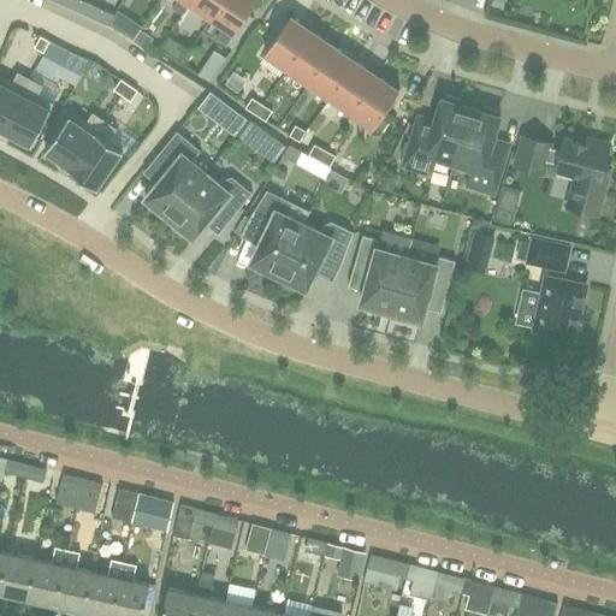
[(69,0),(66,6),(76,11),(81,0),(69,0)]
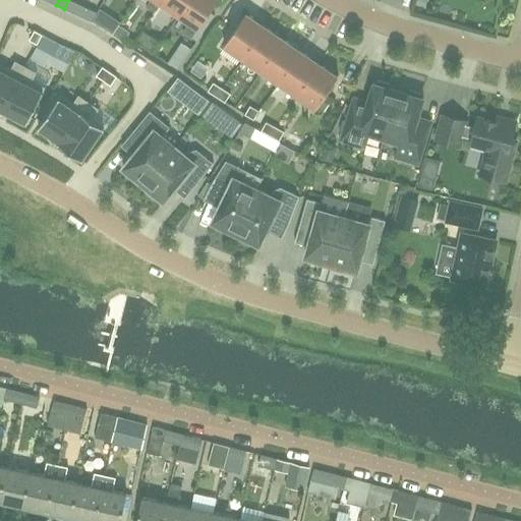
[(77,4),(69,0),(68,0),(64,9),(73,13),(77,4)]
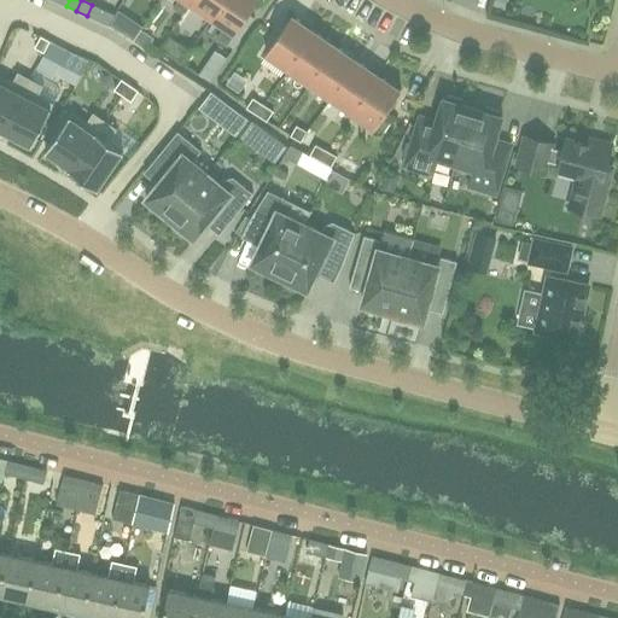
[(193,0),(178,0),(173,9),(184,15),(191,5),(193,0)]
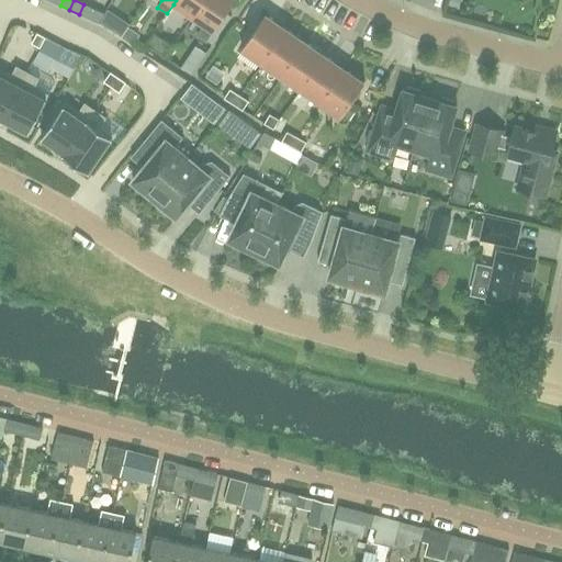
[(204,0),(176,0),(173,4),(193,18),(204,0)]
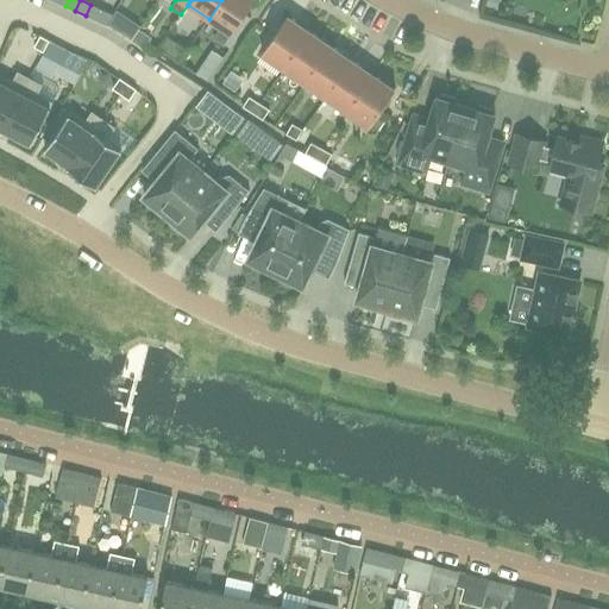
[(253,0),(221,0),(209,19),(220,26),(213,37),(224,44),(253,0)]
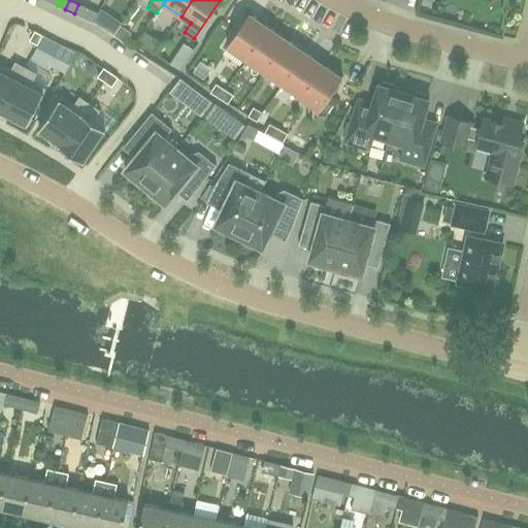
[(88,7),(78,4),(74,13),(83,18),(88,7)]
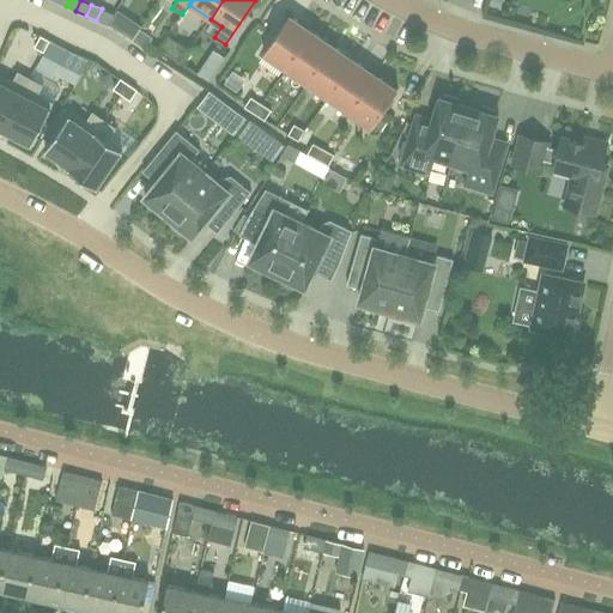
[(114,14),(102,8),(96,20),(108,25),(114,14)]
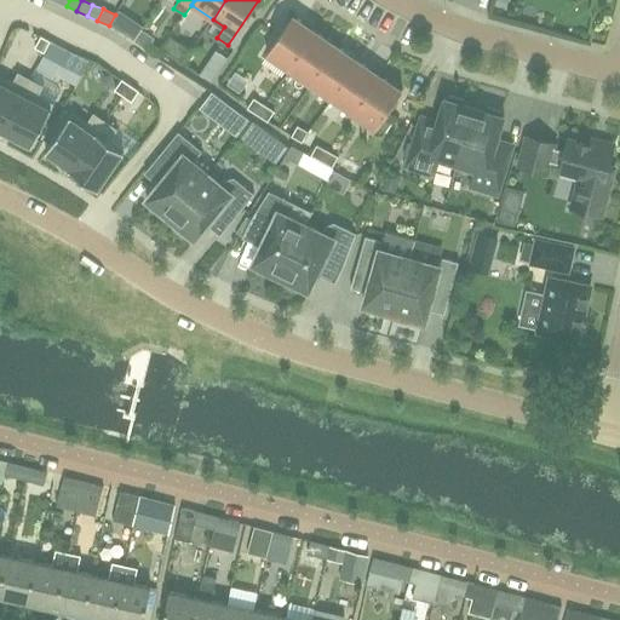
[(142,26),(119,11),(112,26),(133,40),(142,26)]
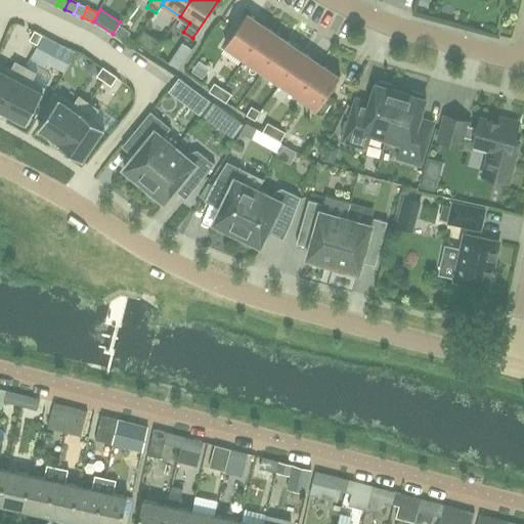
[(244,58),(266,27),(247,13),(225,46),(244,58)]
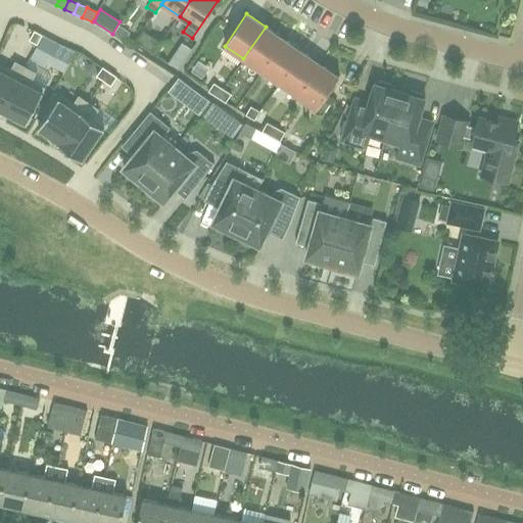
[(113,35),(123,41),(130,32),(120,26),(113,35)]
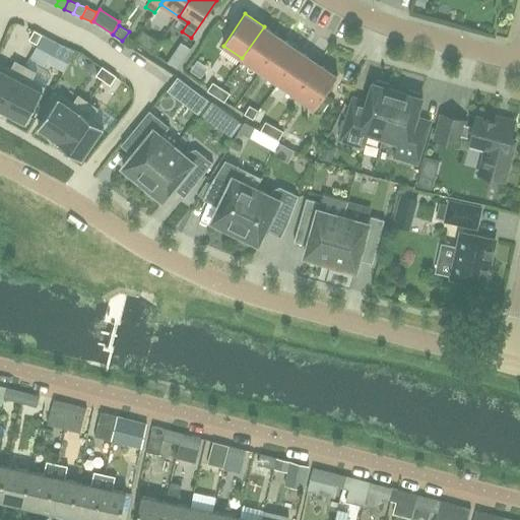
[(281,39),(264,26),(242,58),(260,70),(281,39)]
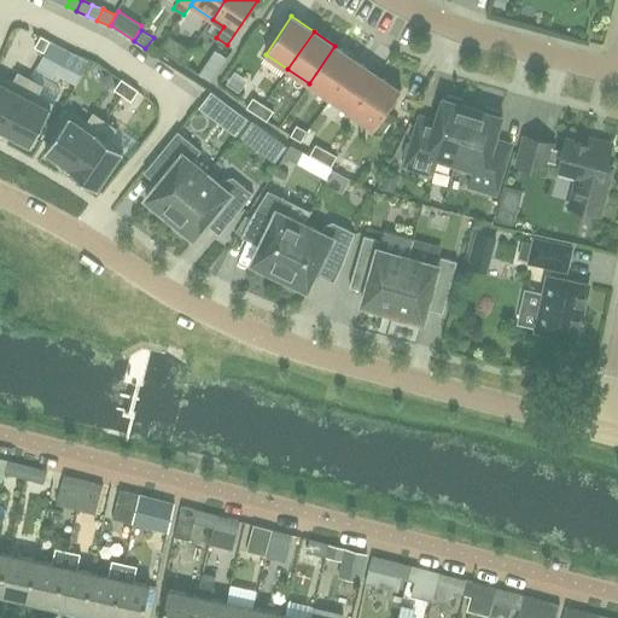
[(41,36),(34,47),(44,52),(50,41),(41,36)]
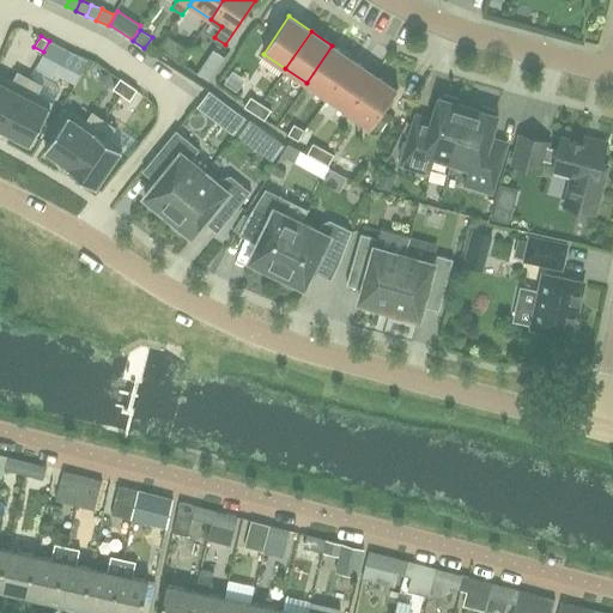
[(158,49),(171,58),(180,44),(167,36),(158,49)]
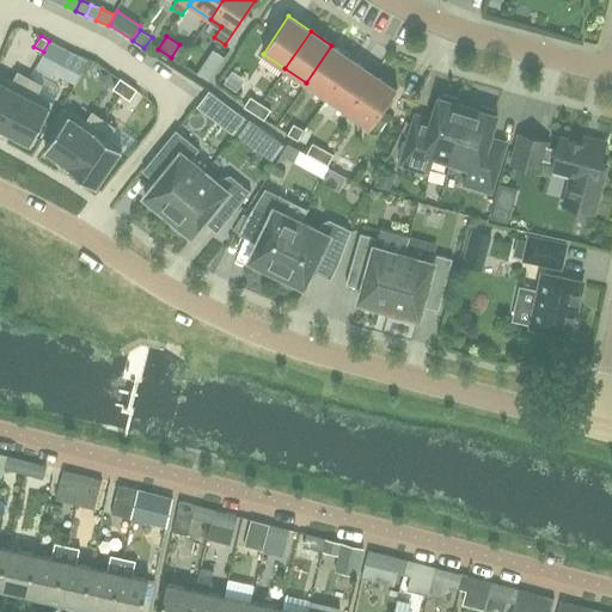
[(65,50),(49,42),(36,68),(51,77),(65,50)]
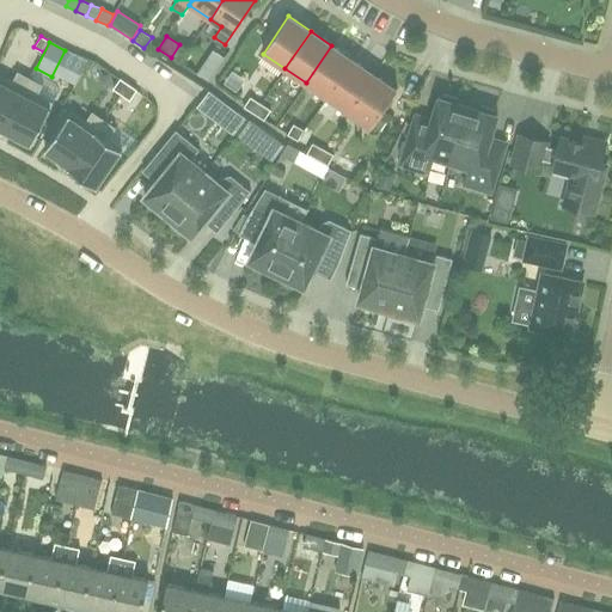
[(353,60),(331,46),(306,83),(328,98),(353,60)]
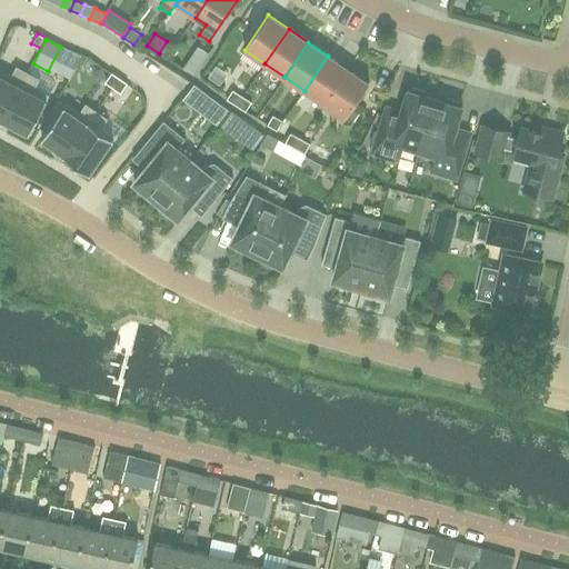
[(348,69),(328,56),(305,91),(325,105),(348,69)]
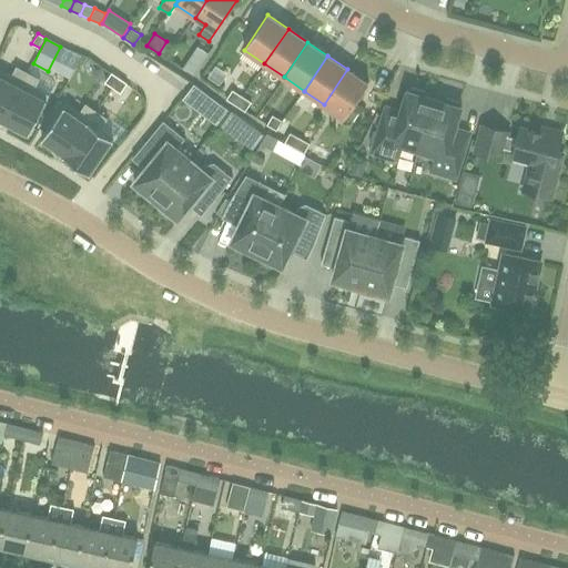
[(28,72),(16,67),(11,75),(0,69),(0,119),(3,121),(28,72)]
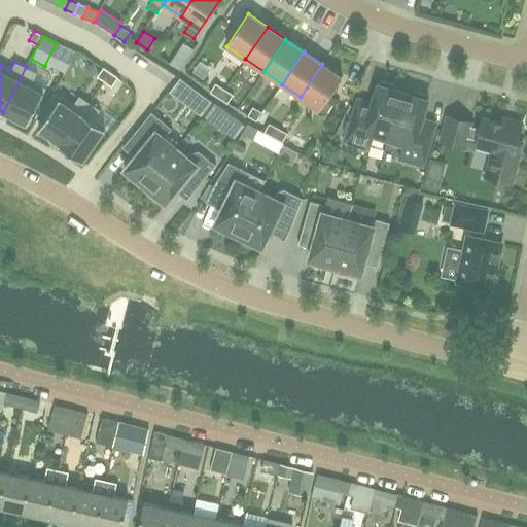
[(322,64),(301,97),(319,109),(320,108),(328,97),(342,77),(322,64)]
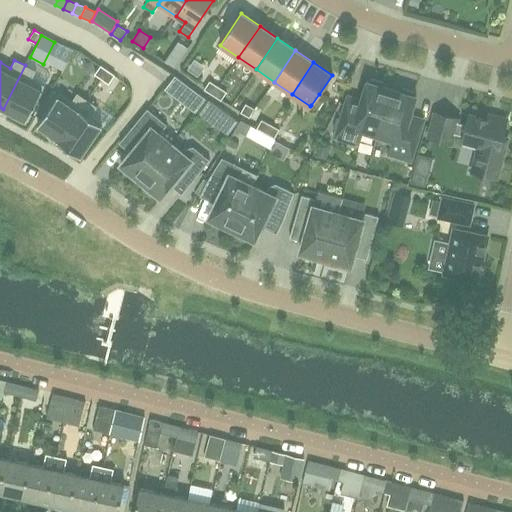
[(36,71),(25,65),(3,109),(26,121),(44,86),(31,79),(36,71)]
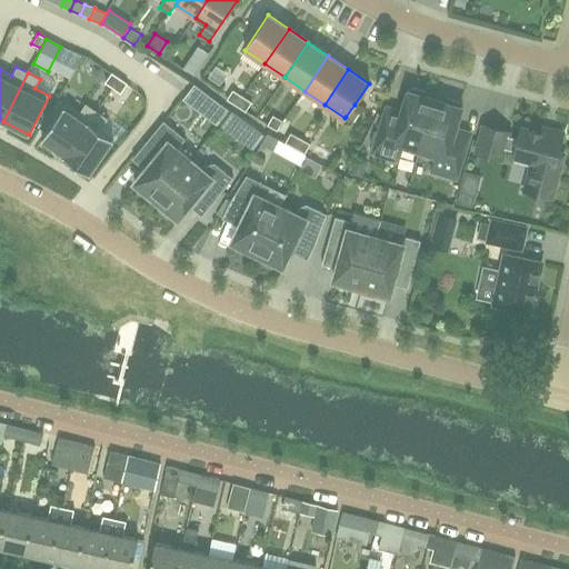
[(119,78),(111,73),(105,83),(112,88),(119,78)]
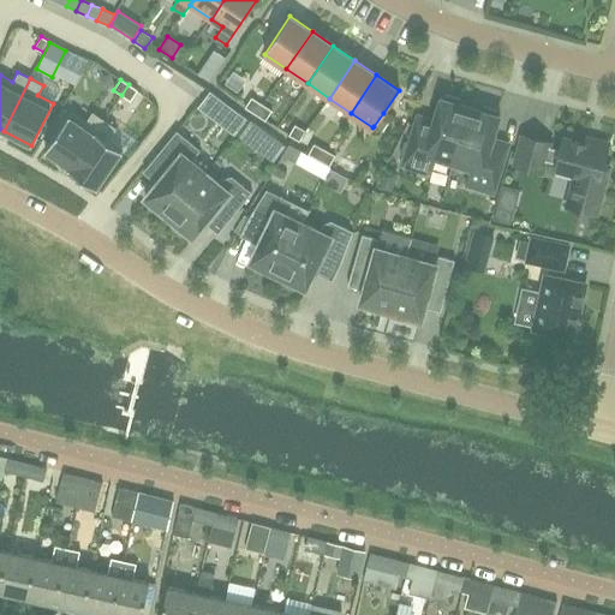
[(130,101),(137,90),(129,84),(121,95),(130,101)]
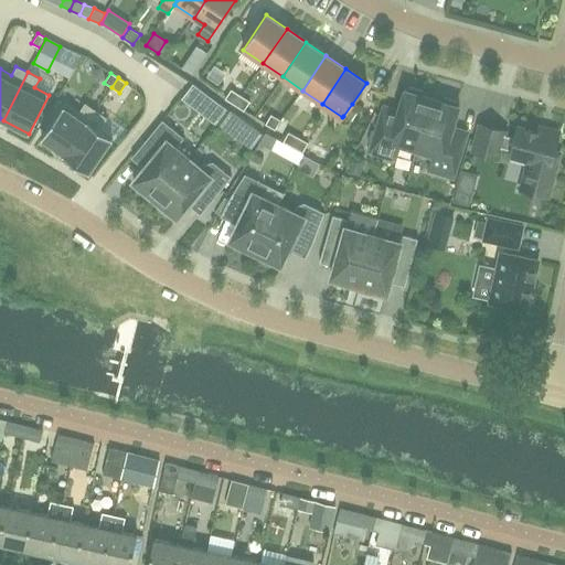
[(416,149),(432,98),(422,96),(423,92),(408,87),(407,92),(404,91),(395,119),(381,115),(370,151),(395,159),(400,145),(416,149)]
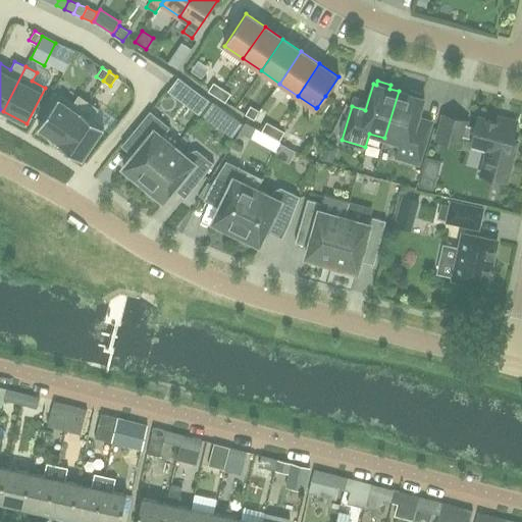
[(213,83),(208,92),(225,103),(230,94),(213,83)]
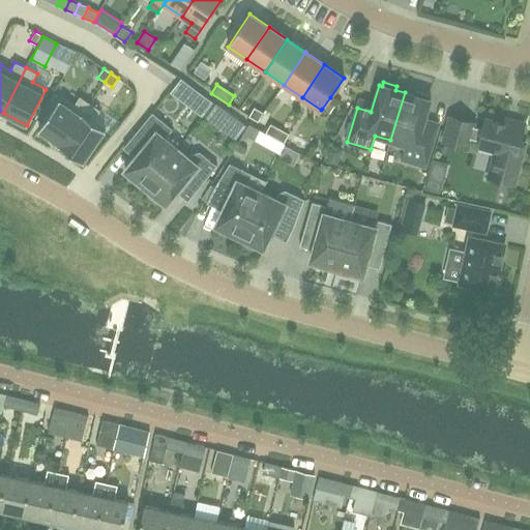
[(405,92),(390,140),(406,145),(402,159),(425,167),(437,129),(436,128),(436,129),(425,126),(423,122),(431,100),(428,99),(430,95),(415,91),(414,95),(405,92)]
